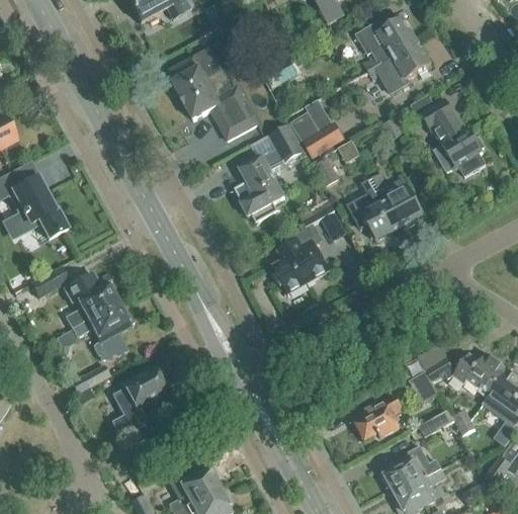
[(191,7),(187,0),(126,0),(140,22),(166,7),(172,18),(191,7)]
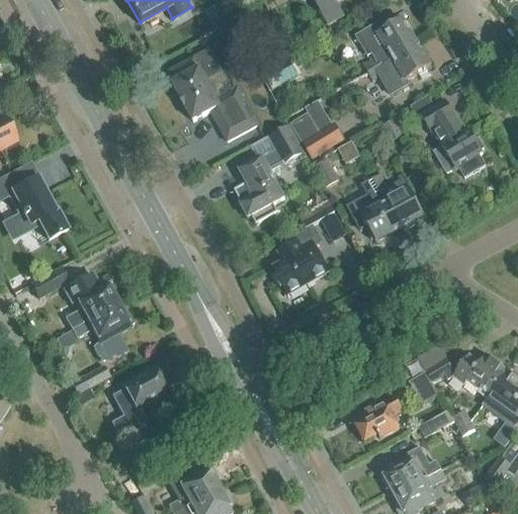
[(311,0),(324,21),(338,14),(331,3),(337,0),(339,3),(346,0),(311,0)]
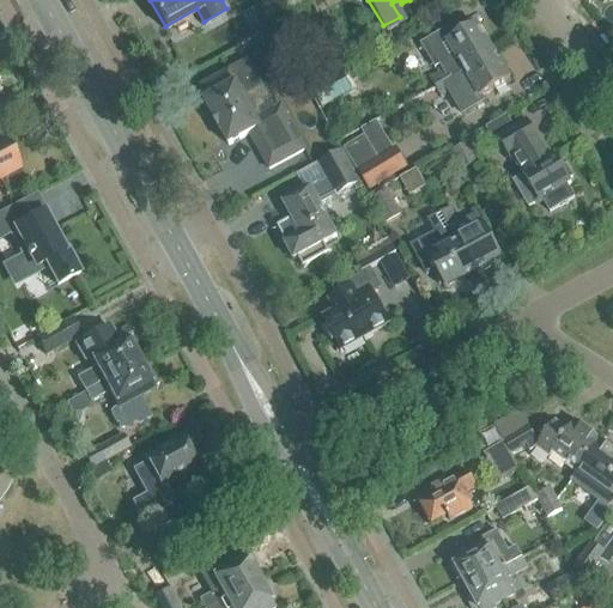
[(465,68),(493,50),(486,37),(490,36),(484,28),(481,29),(477,22),(462,31),(456,20),(420,42),(435,66),(439,62),(443,67),(430,76),(435,84),(465,68)]
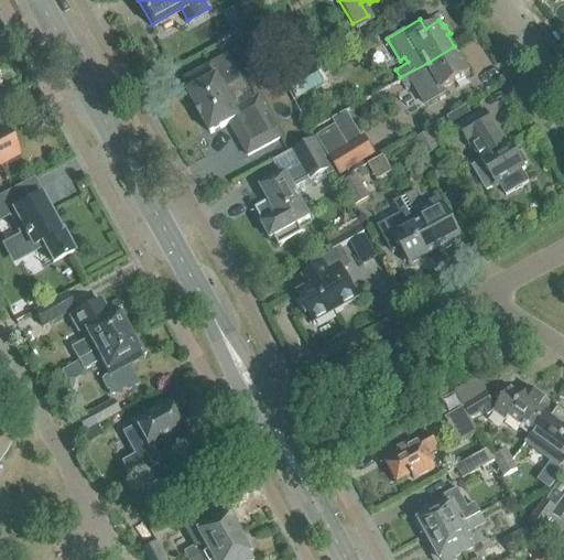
[(427,63),(400,77),(404,85),(412,81),(425,103),(444,92),(443,88),(456,81),(458,83),(466,78),(465,75),(469,72),(454,46),(427,63)]
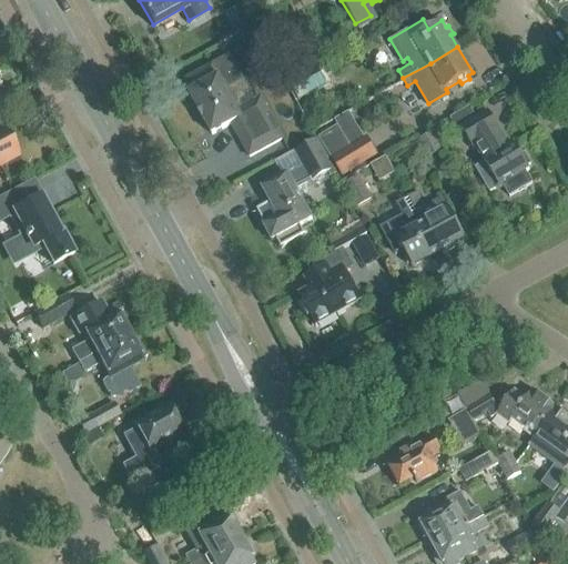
[(212,63),(188,77),(193,88),(189,90),(212,132),(231,121),(250,153),(283,136),(264,101),(257,104),(235,64),(229,53),(212,63)]
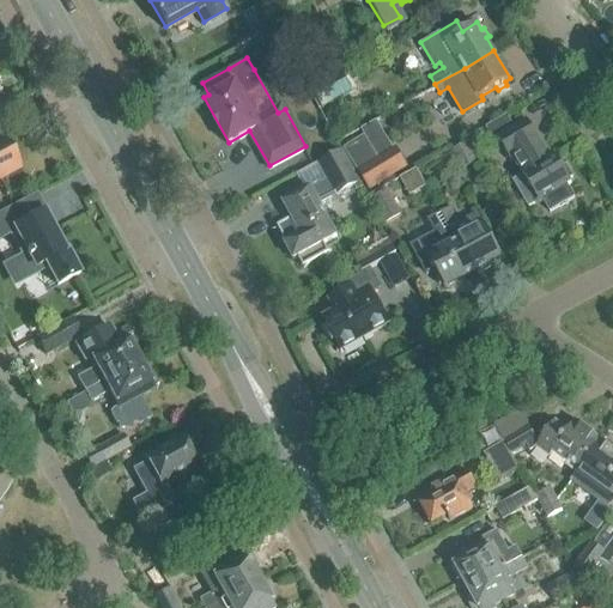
[(322,104),(352,89),(341,70),(311,85),(322,104)]
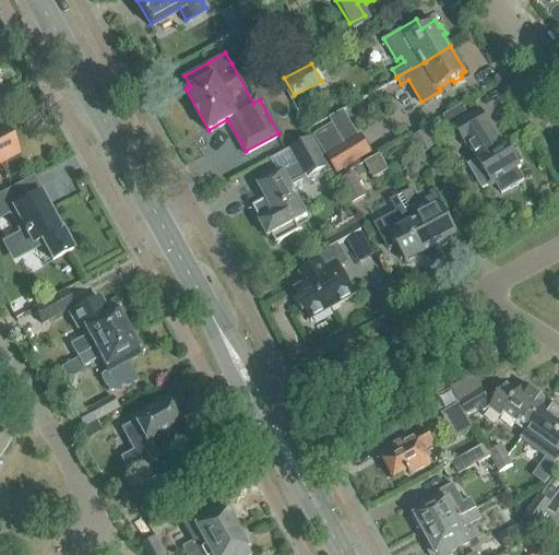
[(465,140),(467,139),(491,180),(495,178),(501,189),(524,176),(518,165),(521,163),(519,160),(522,157),(516,148),(513,150),(507,139),(498,143),(488,127),(492,125),(482,106),(466,114),(454,121),(465,140)]
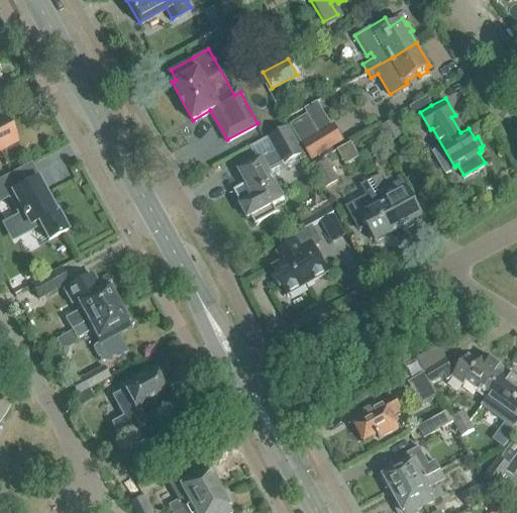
[(410,104),(406,106),(393,114),(398,125),(416,114),(410,104)]
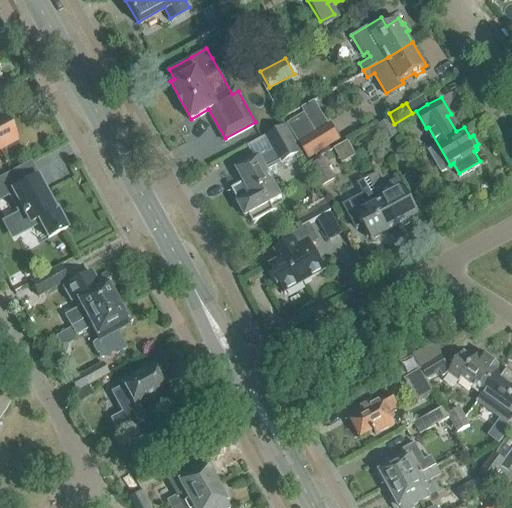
[(304,111),(286,122),(308,156),(338,137),(330,123),(316,132),(304,111)]
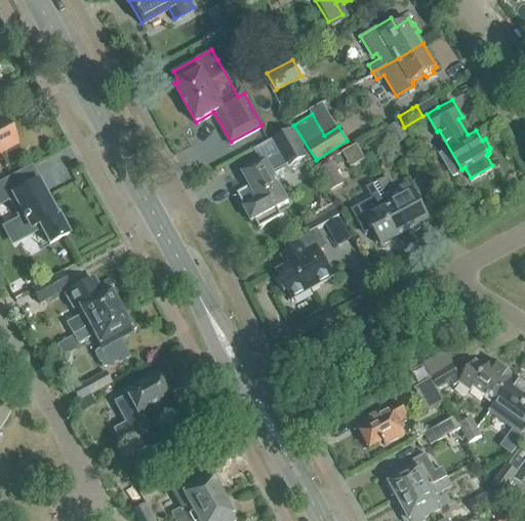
[(0,150),(17,142),(4,118),(0,120),(0,150)]
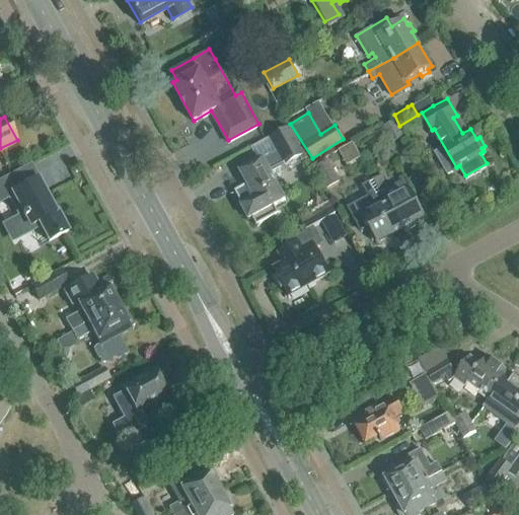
[(403,134),(394,119),(386,124),(394,139),(403,134)]
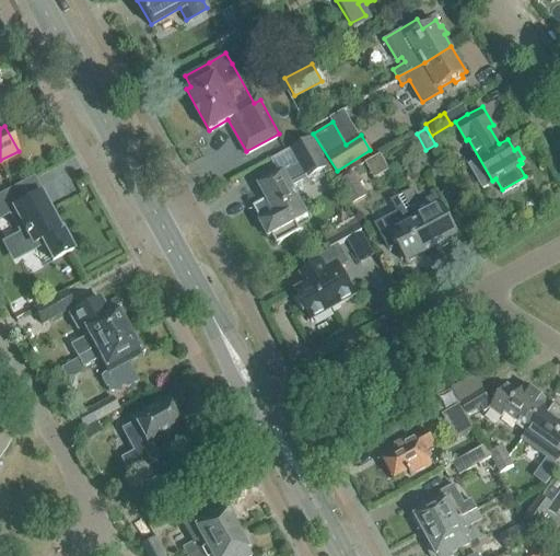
[(299,161),(307,175),(328,163),(312,132),(290,145),(299,161)]
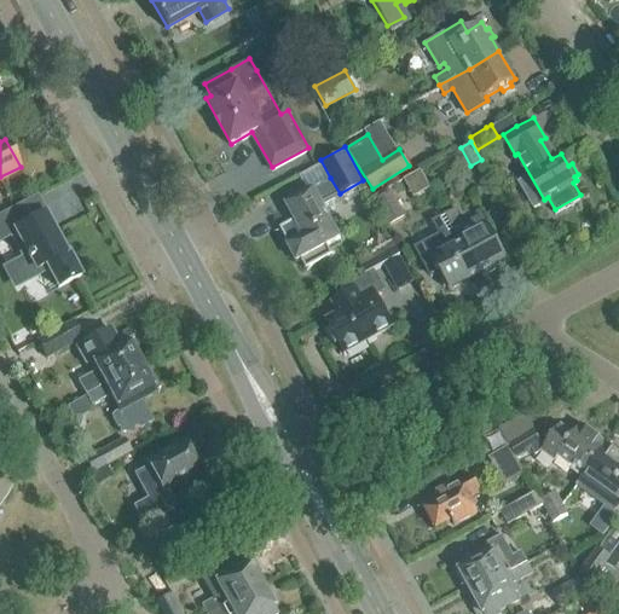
[(288,242),(298,259),(301,256),(306,266),(333,252),(327,242),(340,235),(322,203),(340,193),(330,178),(285,202),(295,218),(279,226),(288,241),(288,242)]
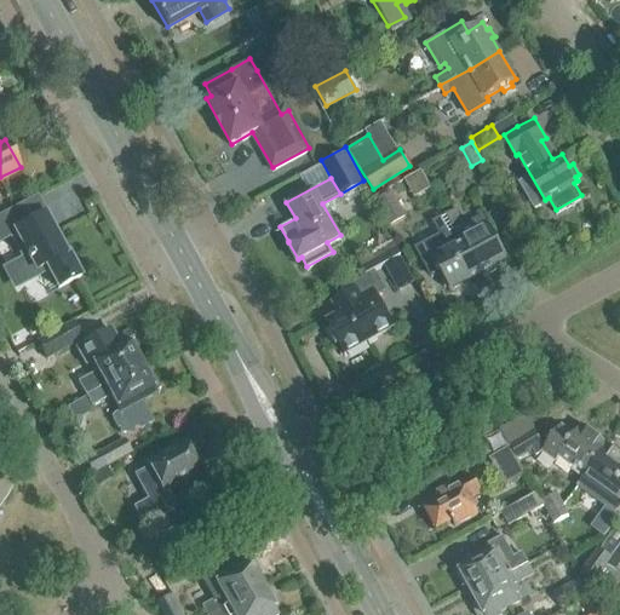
[(372,194),(386,222),(403,212),(389,184),(372,194)]
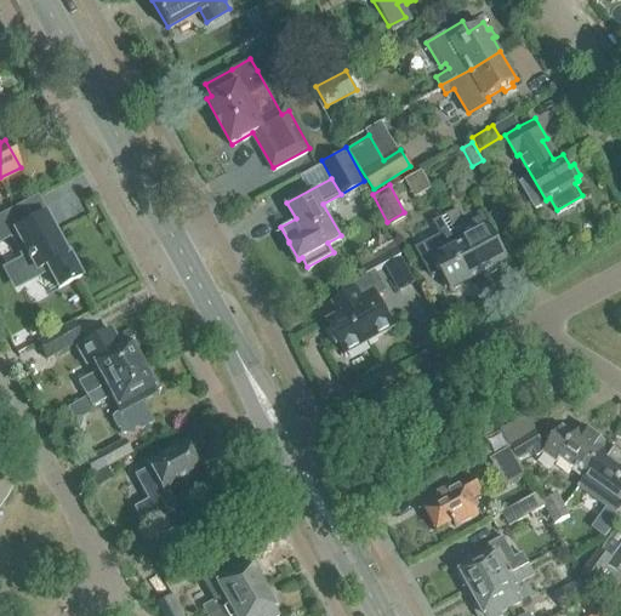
[(39,192),(0,212),(0,240),(12,234),(21,229),(33,252),(24,257),(9,266),(20,284),(52,267),(63,286),(86,274),(72,247),(70,249),(39,192)]
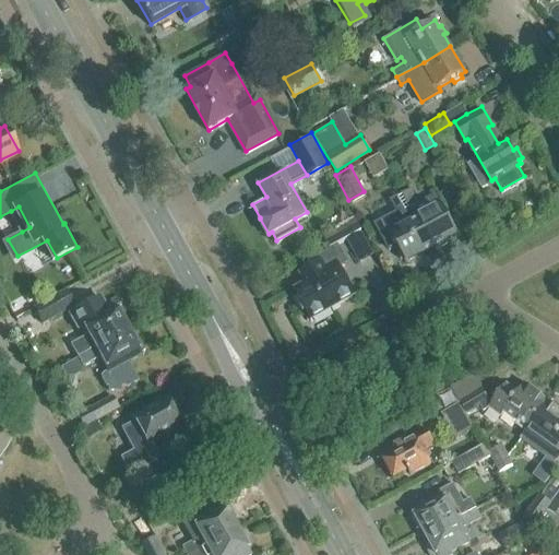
[(402,189),(431,244),(435,241),(436,244),(447,238),(445,236),(458,229),(436,189),(418,199),(411,185),(402,189)]
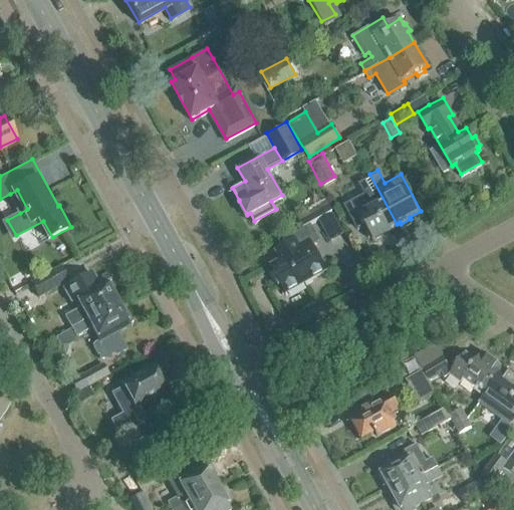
[(372,237),(397,224),(369,174),(358,180),(364,191),(344,202),(357,225),(364,221),(365,225),(364,226),(368,233),(370,232),(372,237)]
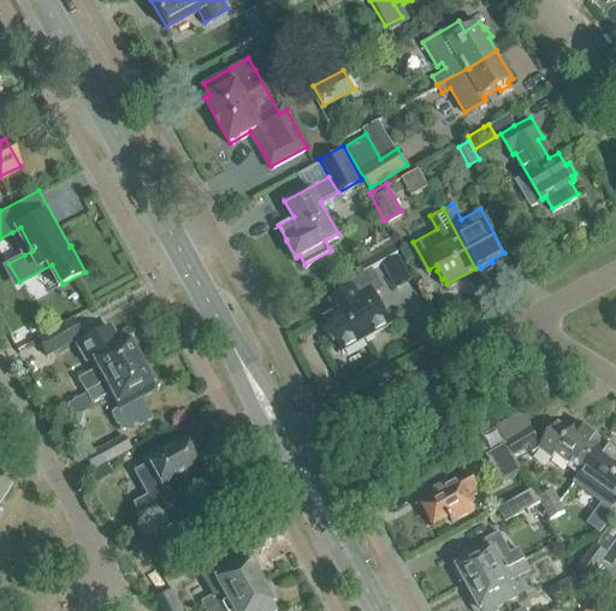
[(374,243),(355,254),(365,270),(400,250),(390,235),(374,243)]
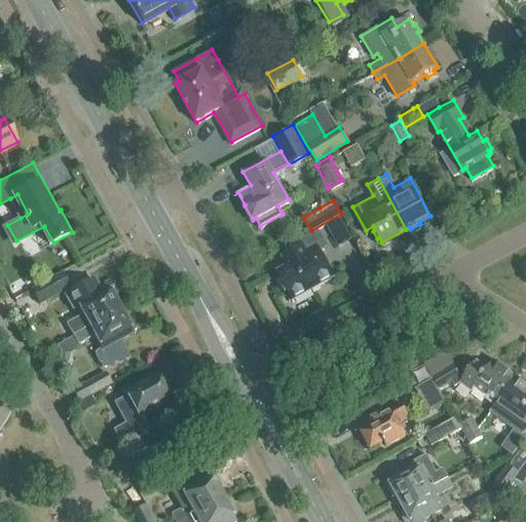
[(353,237),(343,219),(331,226),(341,245),(353,237)]
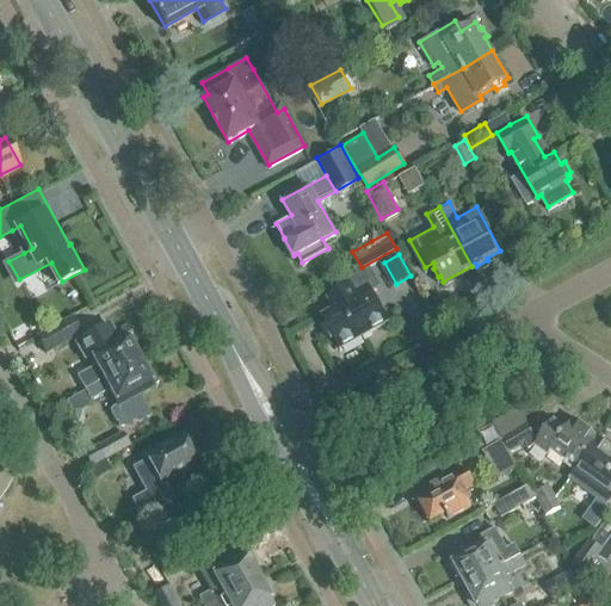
[(322,315),(340,347),(389,320),(369,285),(353,294),(344,277),(323,289),(334,308),(322,315)]
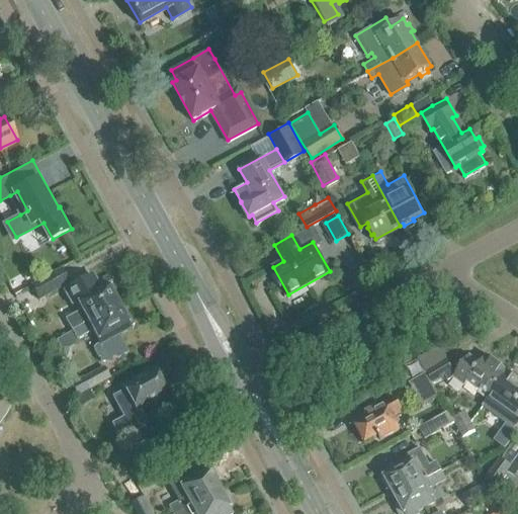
[(32,284),(38,295),(40,298),(69,281),(60,267),(32,284)]
